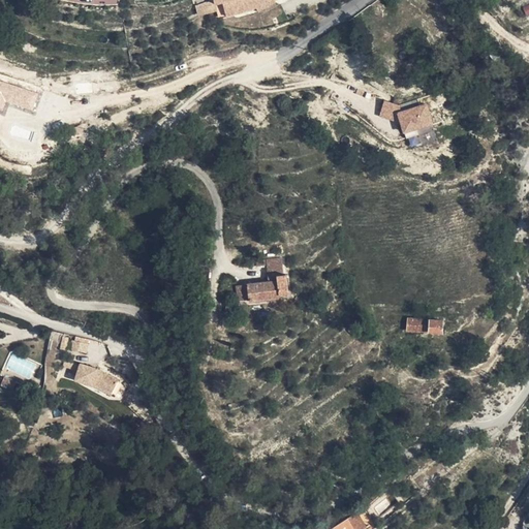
[(203,14),(219,11),(217,0),(200,3),(203,14)]
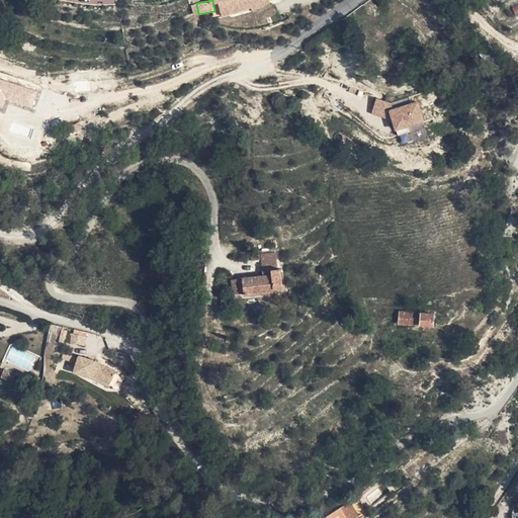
[(256,7),(267,0),(214,0),(216,2),(223,1),(226,14),(250,9),(256,7)]
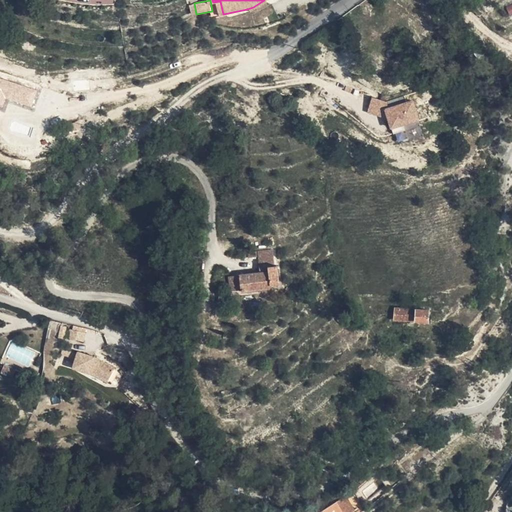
[(272,1),(271,0),(264,0),(253,7),(255,11),(272,1)]
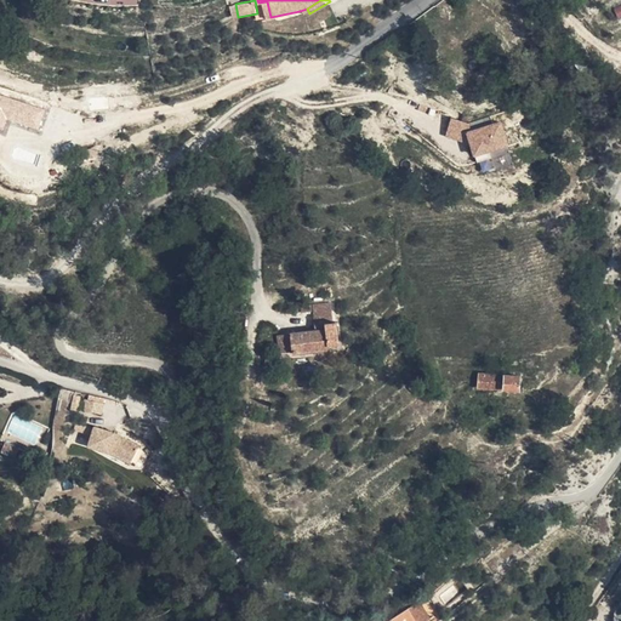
[(39,131),(46,108),(0,93),(0,130),(3,131),(6,120),(39,131)]
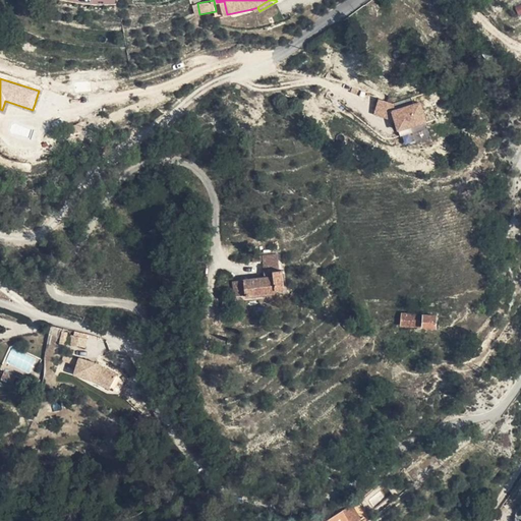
[(378,99),(372,114),(387,118),(392,103),(378,99)]
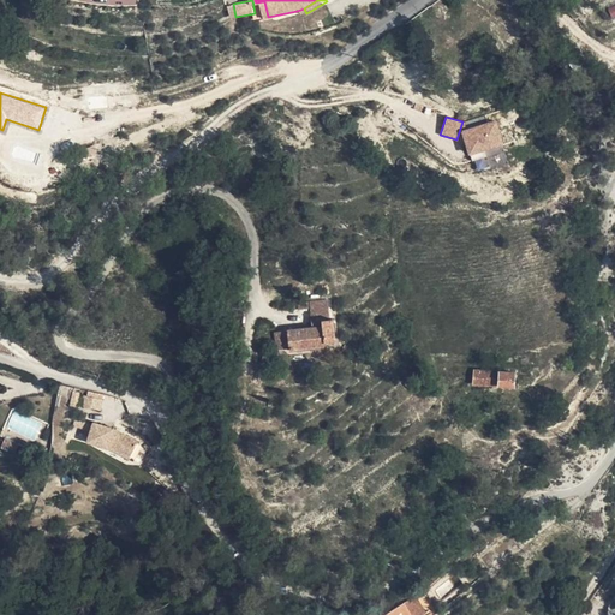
[(460,131),(470,156),(503,143),(495,119),(460,131)]
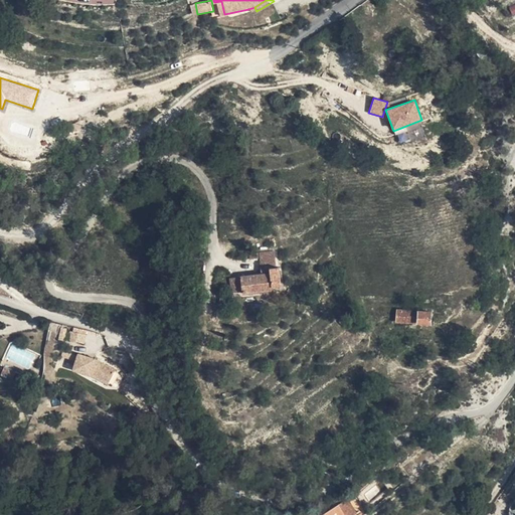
[(250,249),(264,248),(263,239),(250,240),(250,249)]
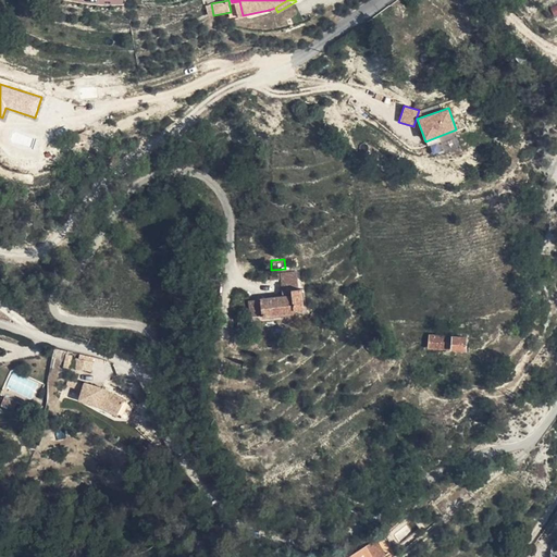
[(304,268),(285,269),(286,289),(269,291),(271,313),(304,310),(304,306),(310,305),(309,284),(306,284),(304,268)]
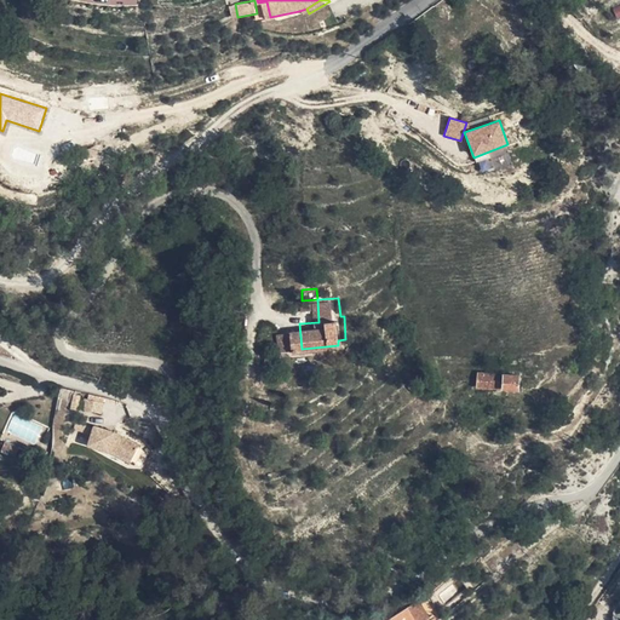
[(302,349),(299,323),(287,325),(290,350),(302,349)]
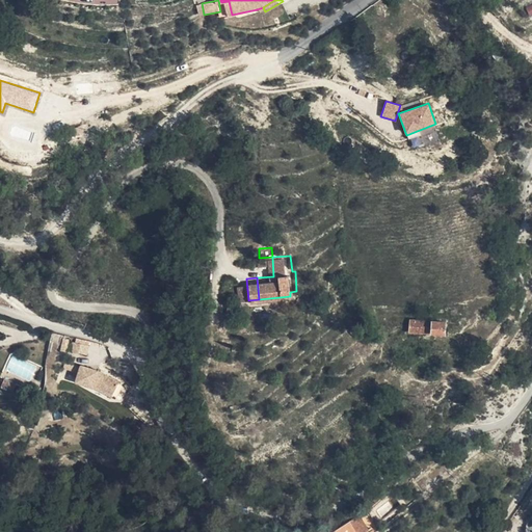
[(423,330),(424,319),(411,318),(411,330),(423,330)]
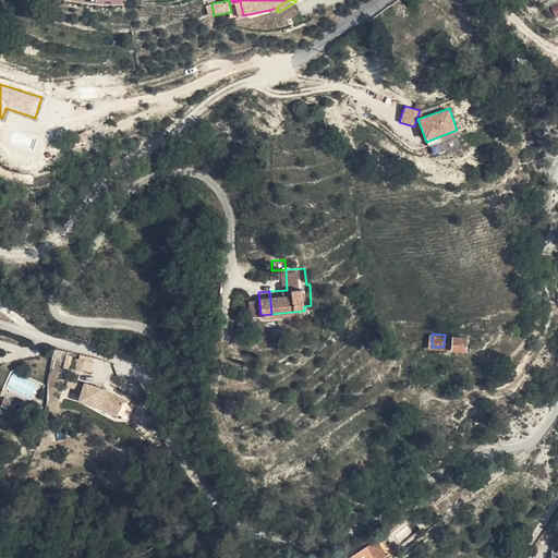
[(471,336),(445,335),(444,347),(471,348),(471,336)]
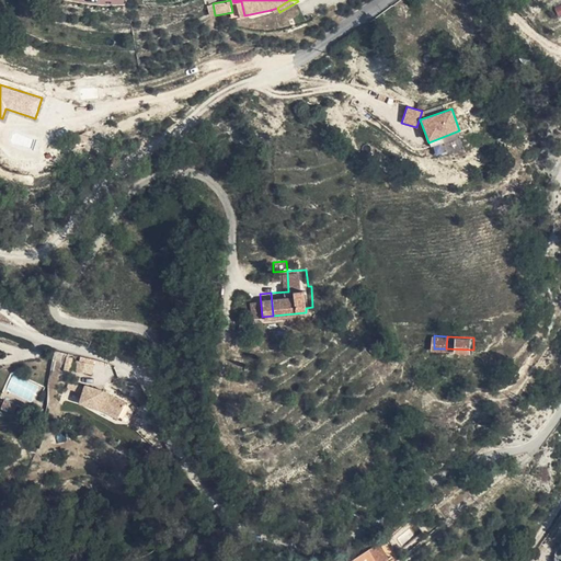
[(119,421),(127,399),(83,386),(78,405),(102,413),(102,415),(119,421)]
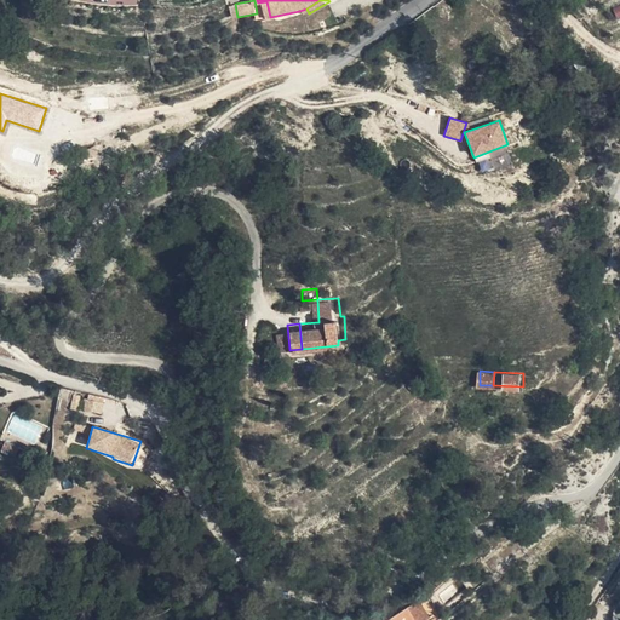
[(384,619),(434,619),(425,597),(385,614),(388,619),(384,619)]
